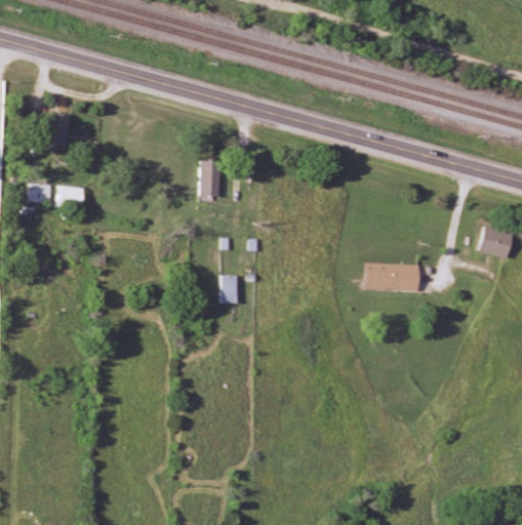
[(46,148),(66,148),(66,114),(46,114),(46,148)]
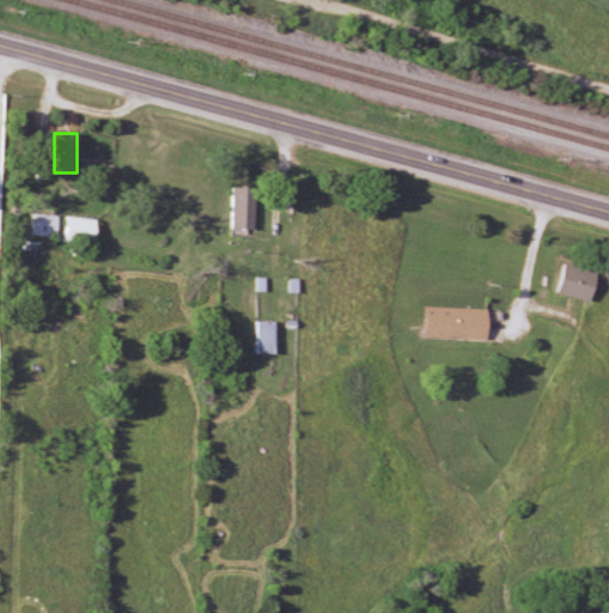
[(230,188),(230,234),(254,234),(254,188),(230,188)]
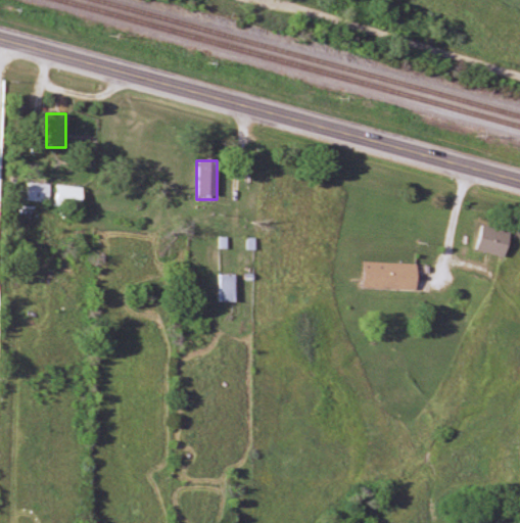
[(49,183),(27,183),(27,202),(49,202),(49,183)]
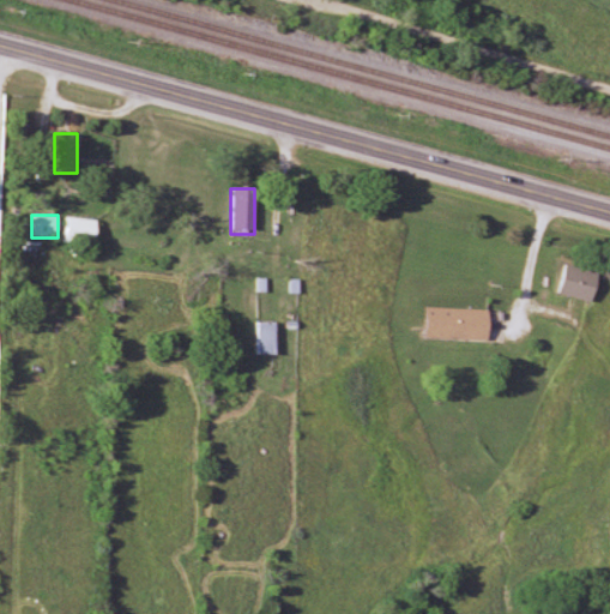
[(96,220),(65,217),(64,244),(95,245),(96,220)]
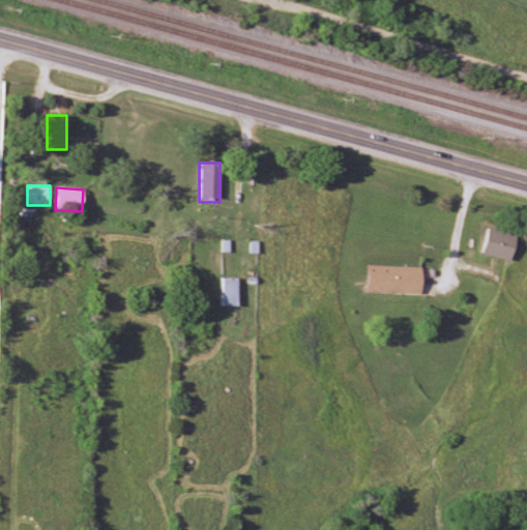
[(514,229),(484,231),(486,258),(515,257),(514,229)]
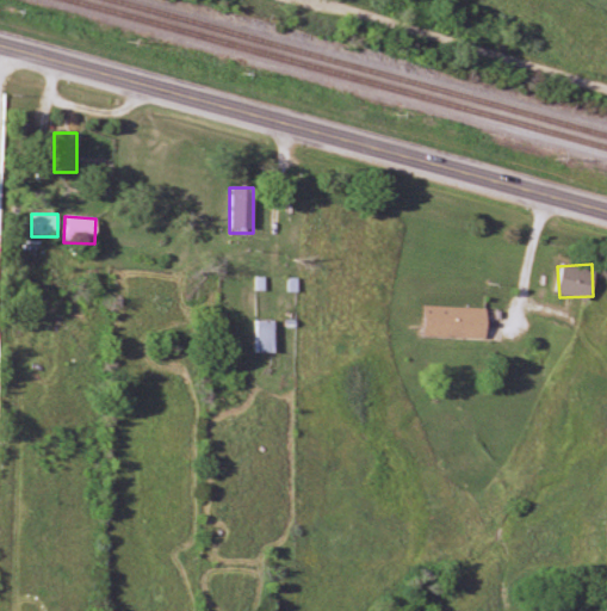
[(422,337),(484,338),(485,308),(422,307),(422,337)]
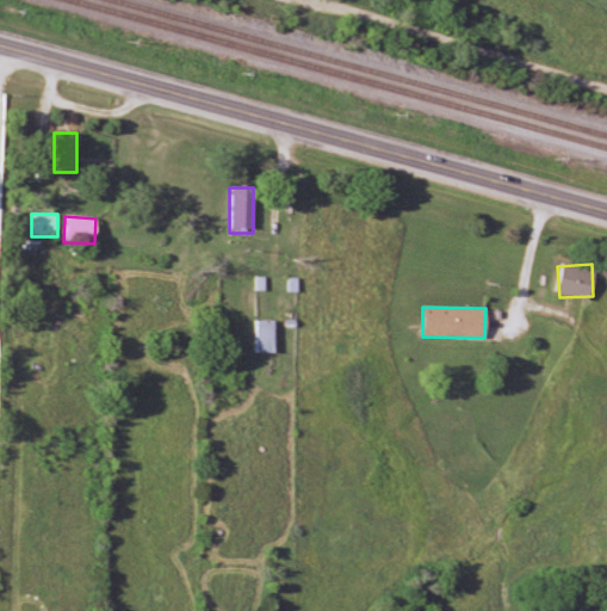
[(274,320),(255,320),(255,352),(274,352),(274,320)]
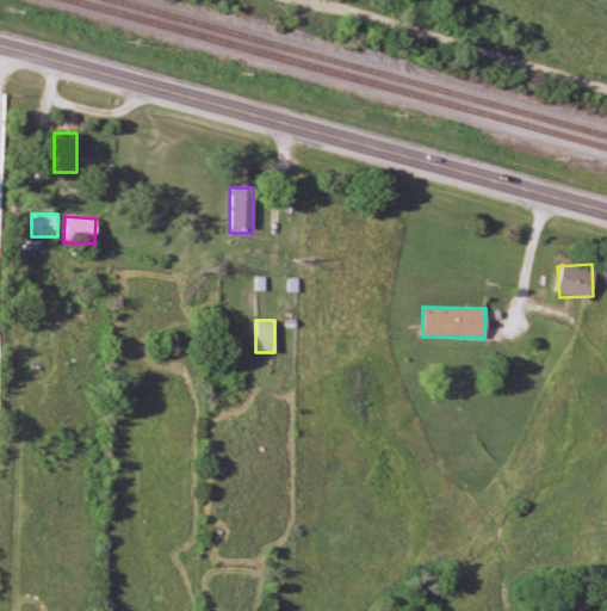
All buildings are outlined.
